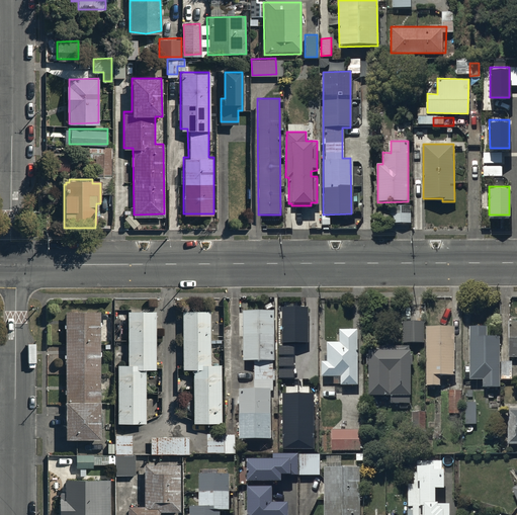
[(392,205),(392,223),(409,223),(409,205),(392,205)]
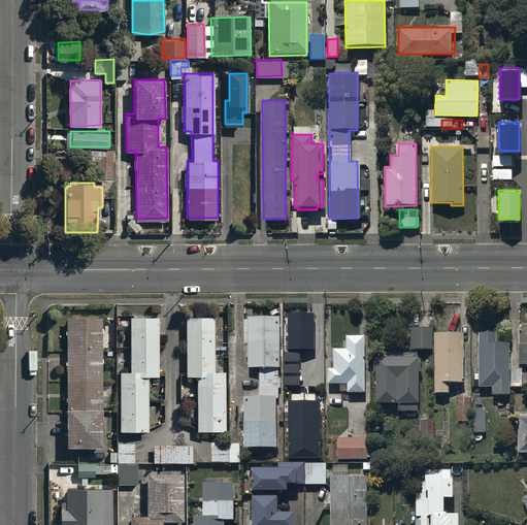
[(313,313),(287,313),(287,348),(313,348),(313,313)]
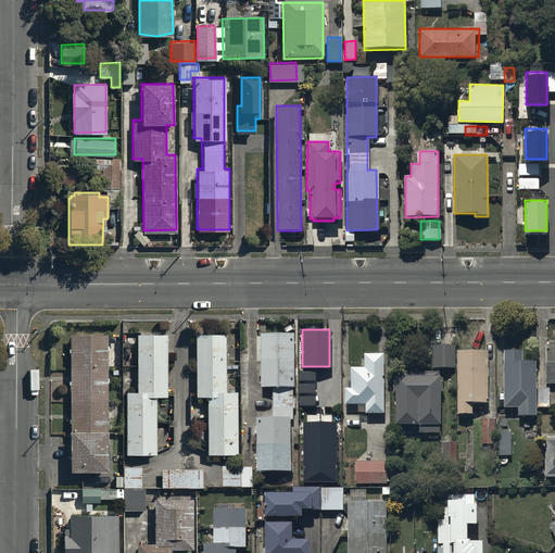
[(139,332),(139,391),(128,391),(128,454),(158,454),(158,396),(167,396),(168,332),(139,332)]
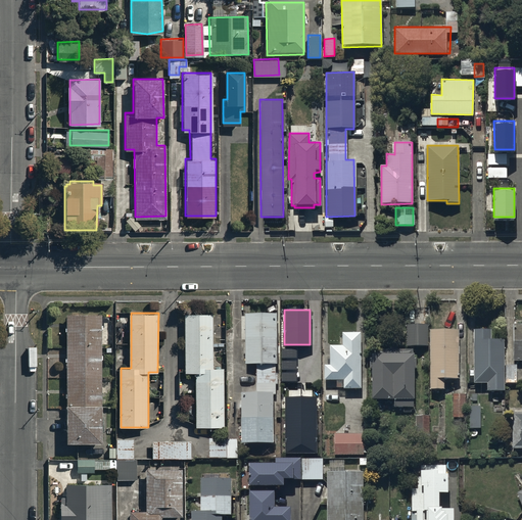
[(223,368),(212,368),(212,313),(185,314),(186,373),(195,373),(196,427),(224,427),(223,368)]
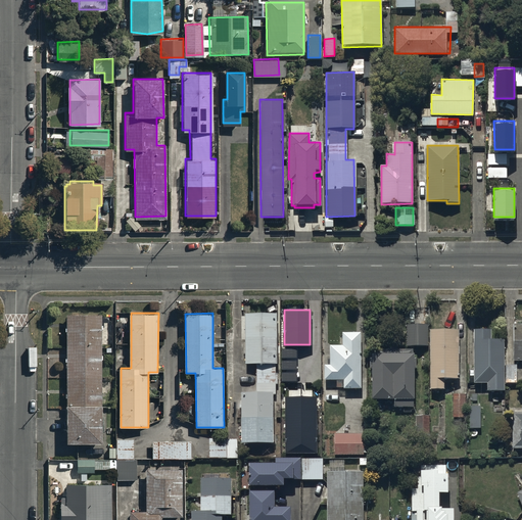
[(101,314),(67,314),(68,440),(102,440),(101,314)]
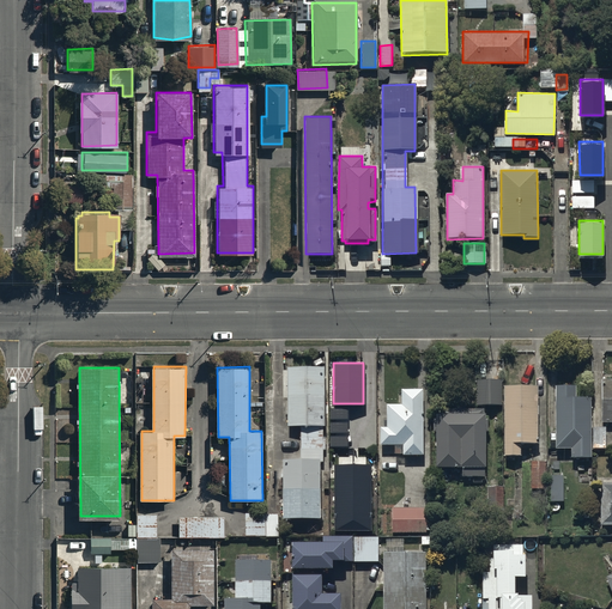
[(283,460),(282,521),(320,521),(320,463),(323,463),(325,369),(286,369),(285,427),(300,427),(300,460),(283,460)]
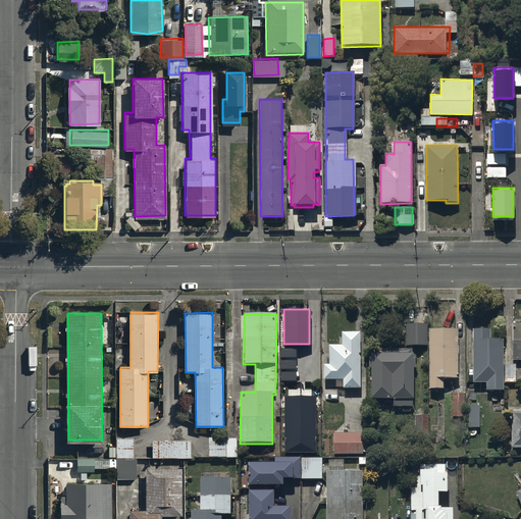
[(520,320),(512,321),(512,358),(520,358),(520,320)]
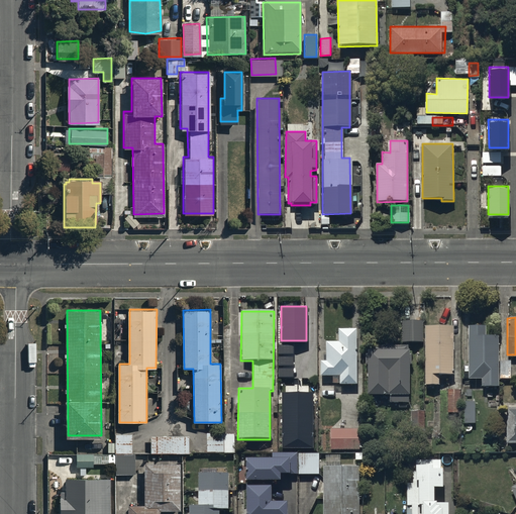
[(482,385),(498,385),(498,321),(467,321),(467,379),(482,379),(482,385)]
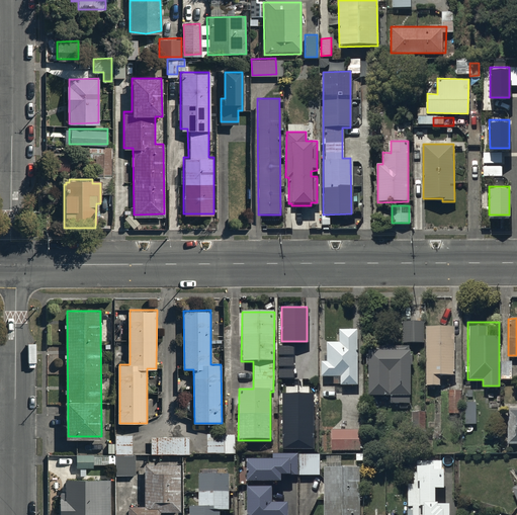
[(423,323),(404,323),(404,340),(423,340),(423,323)]
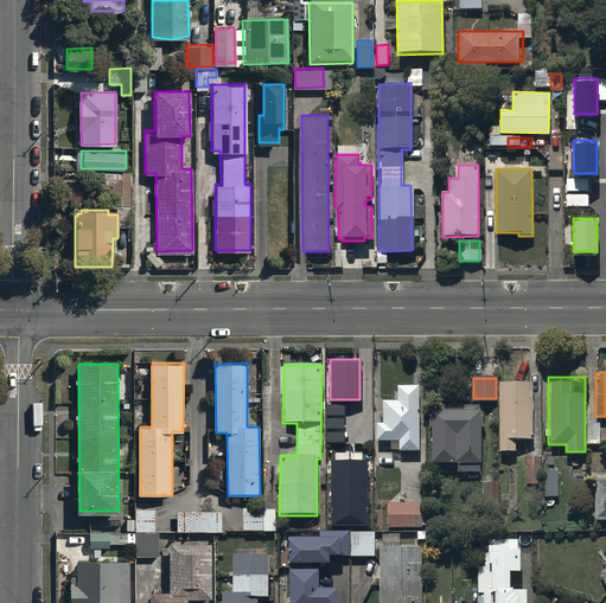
[(531,383),(498,383),(498,451),(514,451),(515,441),(531,441),(531,383)]
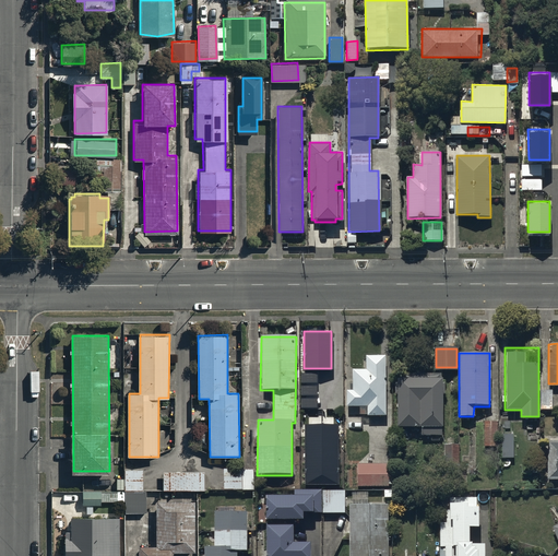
[(384,415),(384,356),(367,356),(367,368),(352,368),(352,385),(346,385),(346,405),(368,406),(368,415),(384,415)]
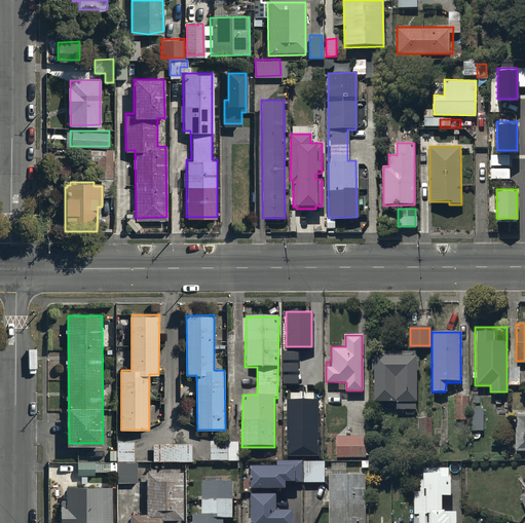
[(416,352),(373,352),(373,401),(397,401),(397,409),(416,409),(416,352)]
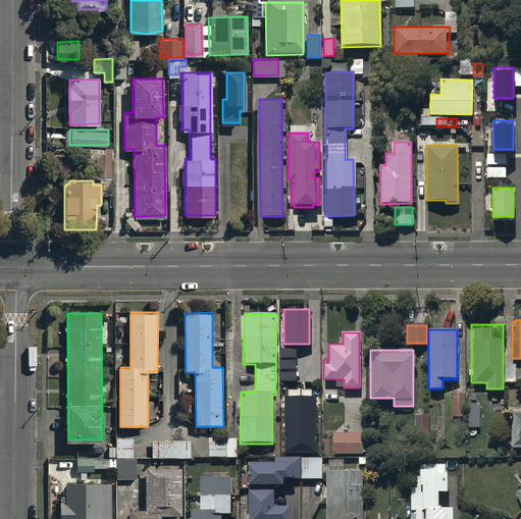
[(516,363),(505,363),(506,381),(517,381),(516,363)]
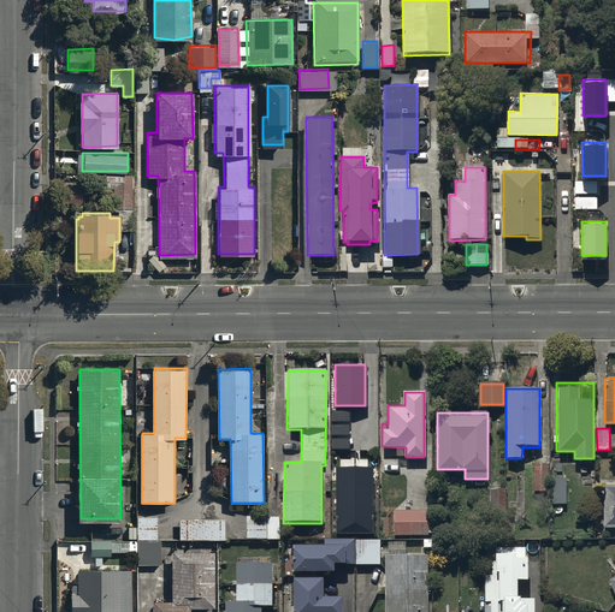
[(534,463),(534,488),(548,488),(548,463),(534,463)]
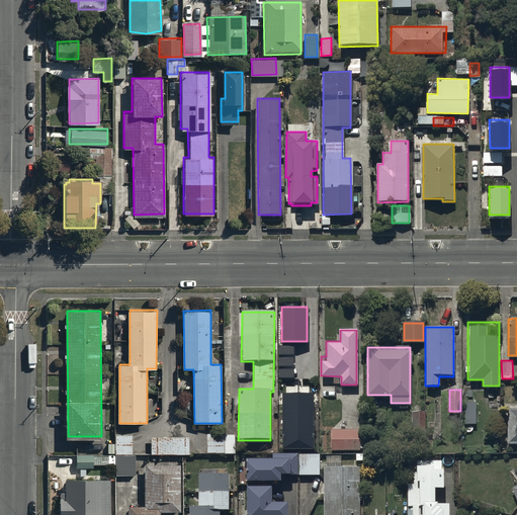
[(313,394),(282,394),(283,448),(313,448),(313,394)]
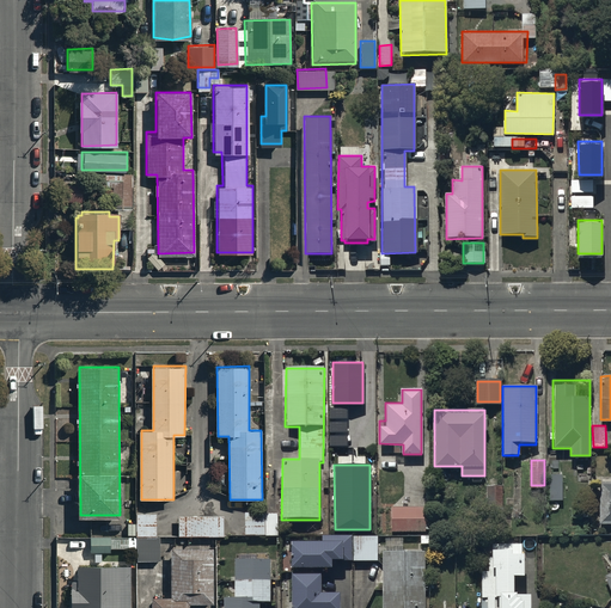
[(547,499),(560,499),(560,474),(547,474),(547,499)]
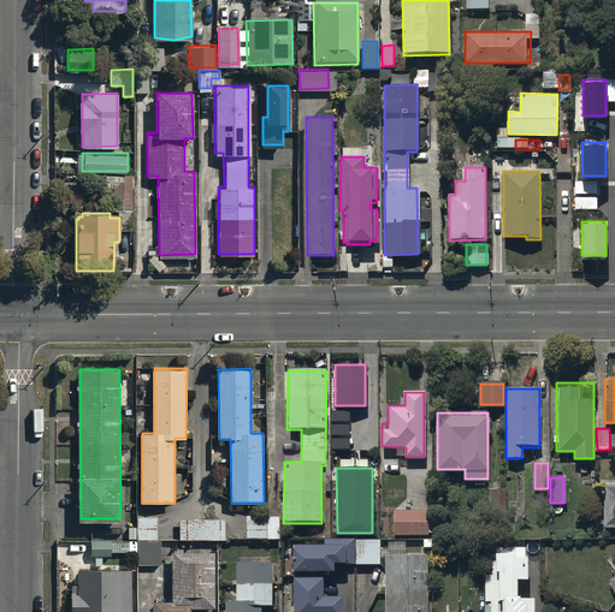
[(506,511),(506,488),(490,488),(490,511),(506,511)]
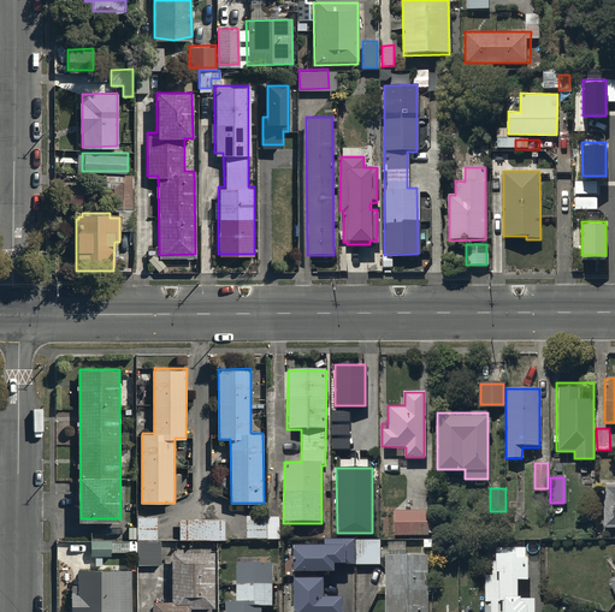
[(426,509),(395,509),(395,533),(426,534),(426,509)]
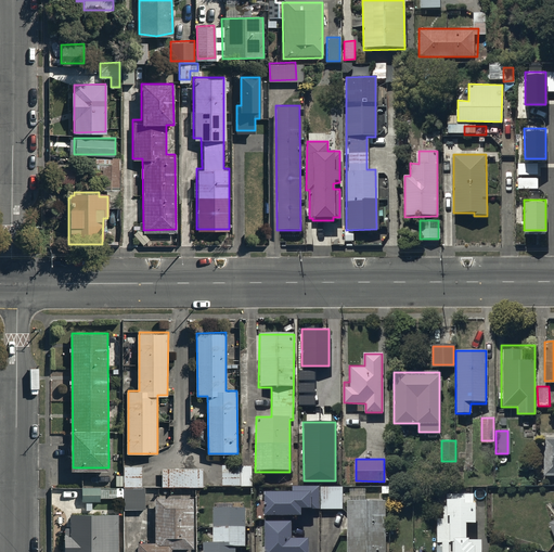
[(252,465),(222,465),(221,485),(252,485),(252,465)]
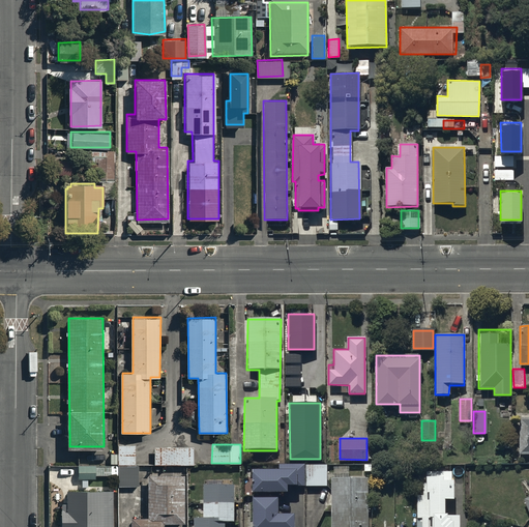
[(136,445),(119,445),(119,462),(136,462),(136,445)]
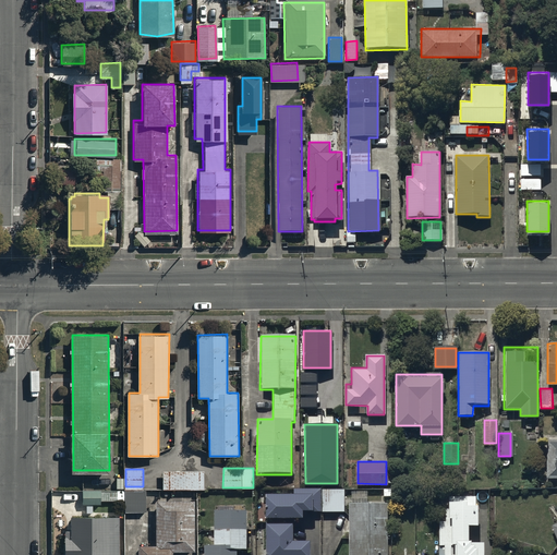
[(204,470),(162,469),(162,486),(204,486),(204,470)]
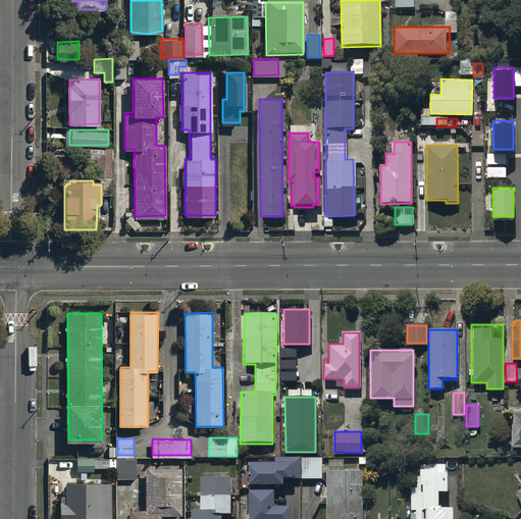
[(115,457),(76,457),(76,470),(93,469),(93,466),(115,466),(115,457)]
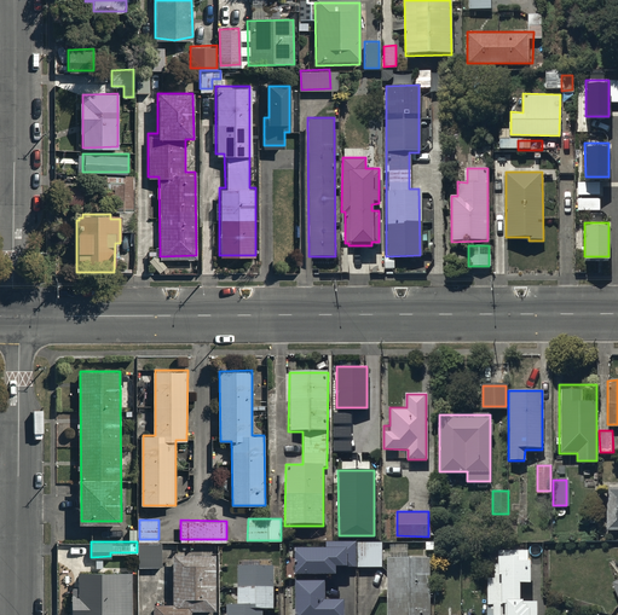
[(325,549),(295,549),(295,575),(335,575),(335,568),(356,568),(356,541),(325,541),(325,549)]
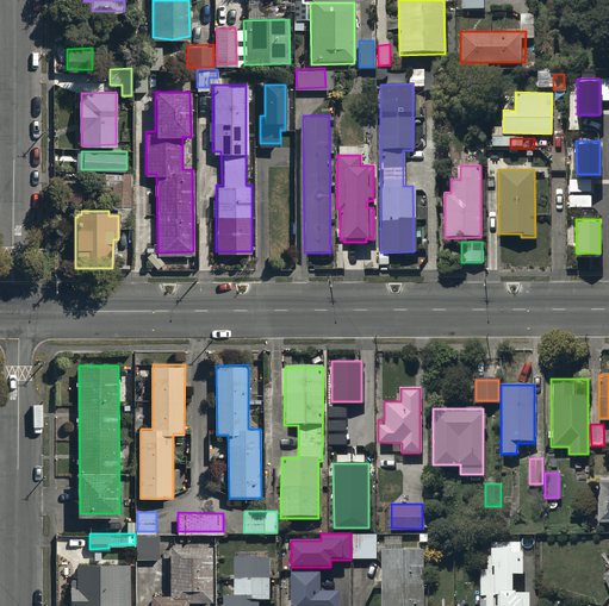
[(353,533),(353,557),(376,556),(376,533),(353,533)]
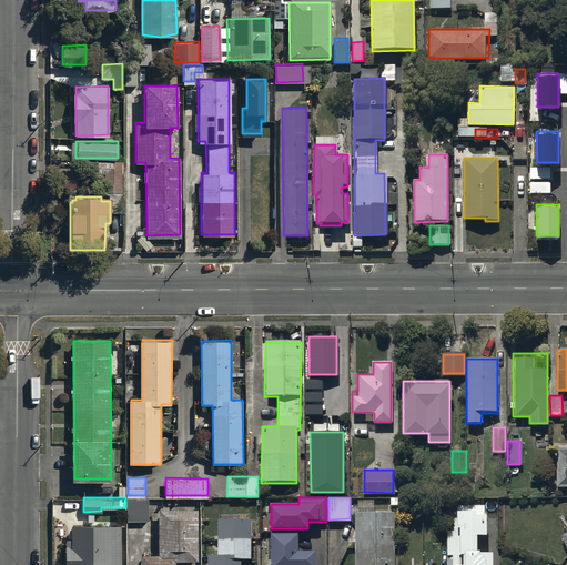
[(128,498),(128,520),(145,520),(145,498),(128,498)]
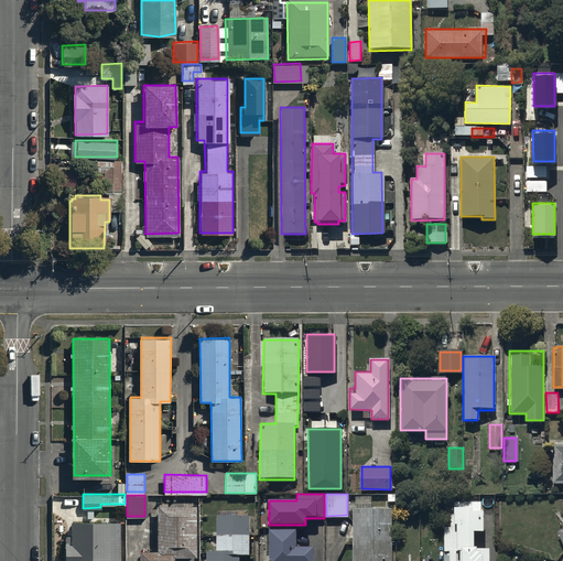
[(172,507),(157,508),(158,552),(140,553),(139,560),(173,560),(174,560),(196,559),(195,504),(172,505),(172,507)]
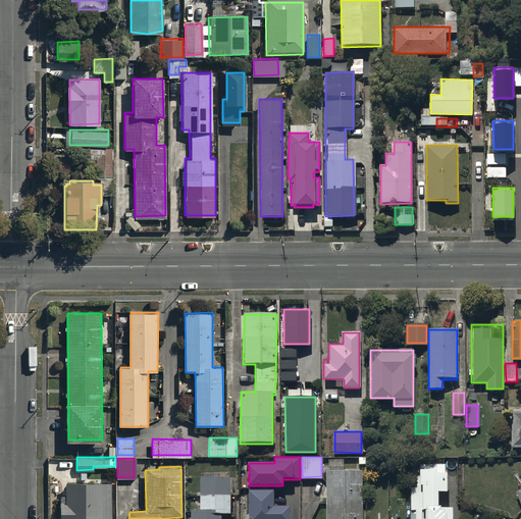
[(453,518),(453,511),(439,510),(439,507),(438,507),(438,494),(448,494),(448,475),(446,476),(446,469),(420,469),(421,479),(418,479),(418,491),(411,492),(411,515),(416,515),(416,518),(453,518)]
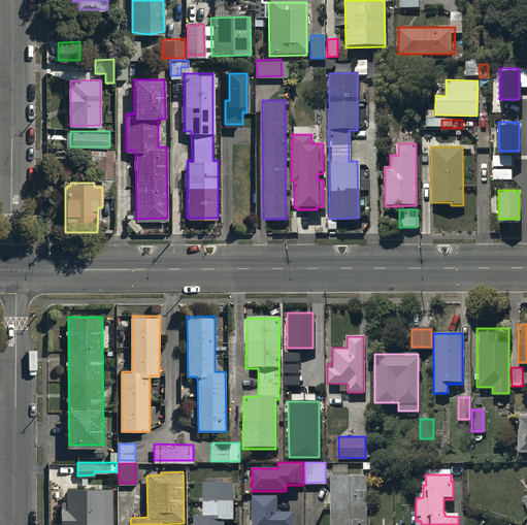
[(366,524),(367,476),(330,476),(330,524),(366,524)]
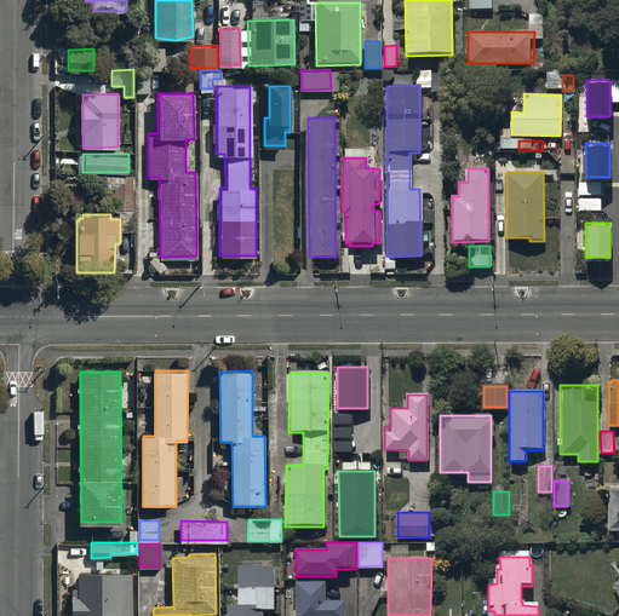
[(274,569),(239,569),(239,608),(227,608),(227,615),(263,615),(263,611),(274,611),(274,569)]
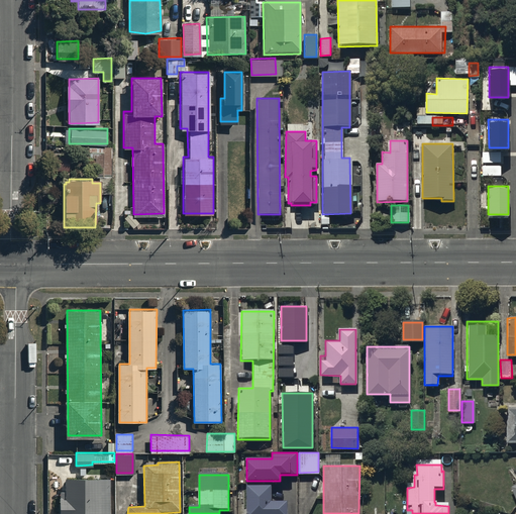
[(110,513),(110,476),(65,476),(65,497),(60,497),(59,513),(110,513)]
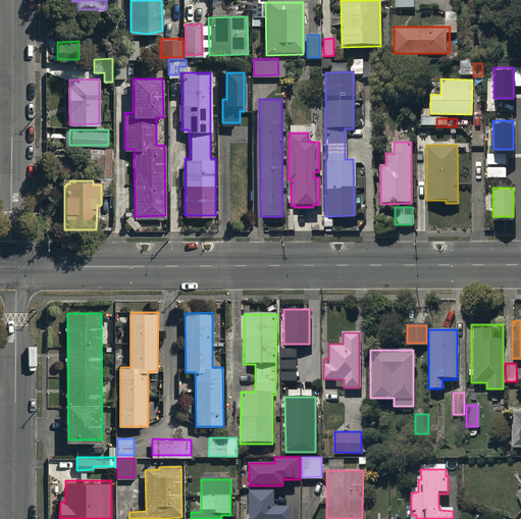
[(274,490),(249,490),(248,518),(291,518),(291,507),(274,507),(274,490)]
